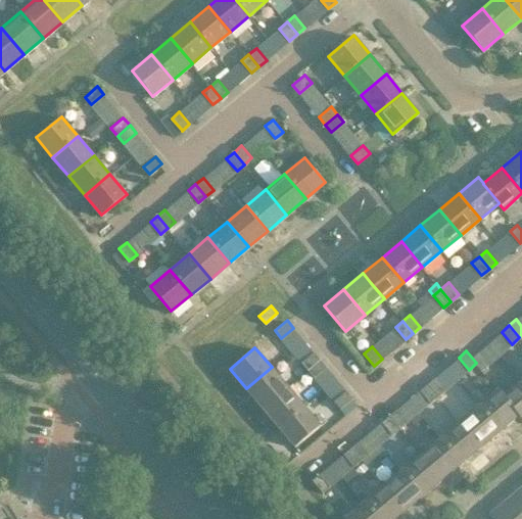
[(479,350),(471,357),(476,363),(481,369),(488,364),(479,350)]
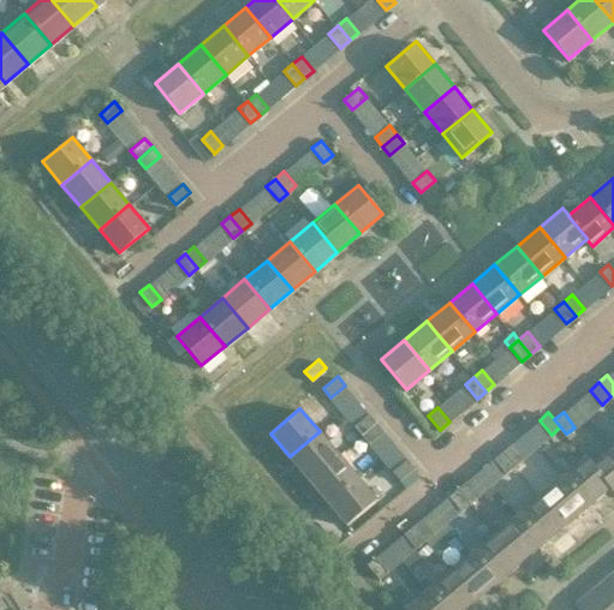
[(355,425),(362,434),(376,422),(369,413),(355,425)]
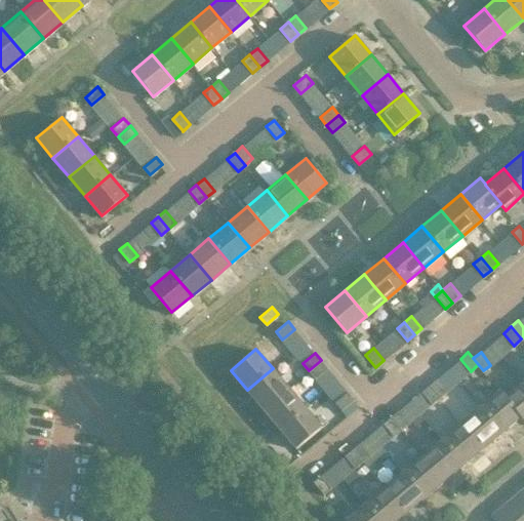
[(327,367),(321,360),(309,370),(315,377),(327,367)]
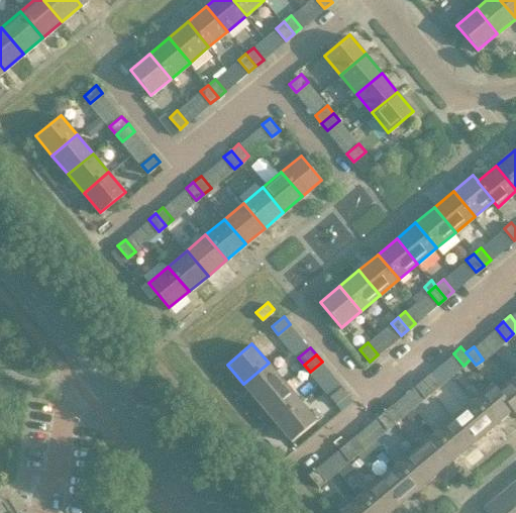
[(284,381),(269,363),(243,384),(259,402),(284,381)]
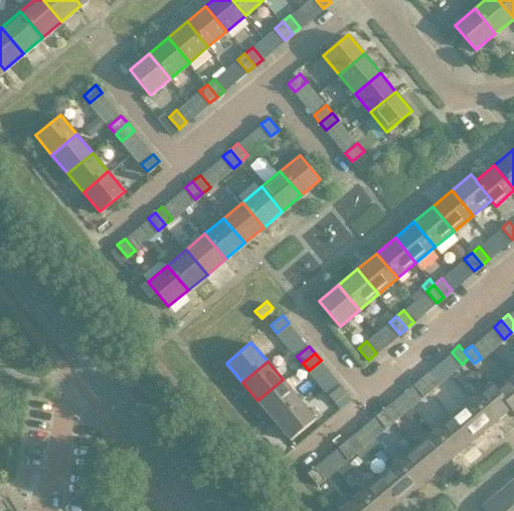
[(429,371),(420,377),(431,389),(439,383),(429,371)]
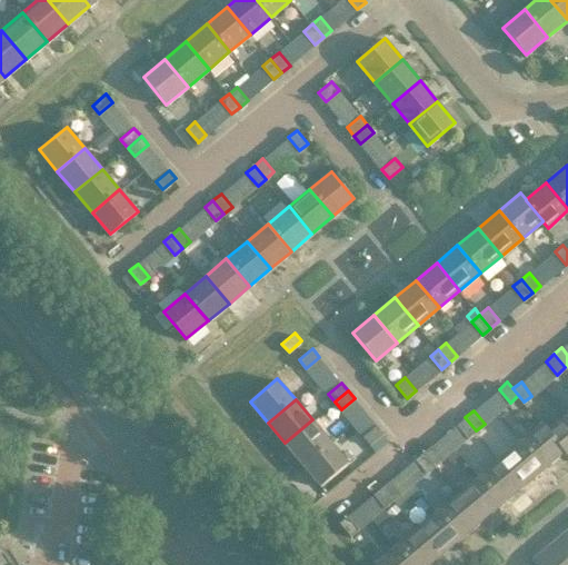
[(567,413),(547,429),(547,430),(564,450),(564,452),(567,456),(567,413)]
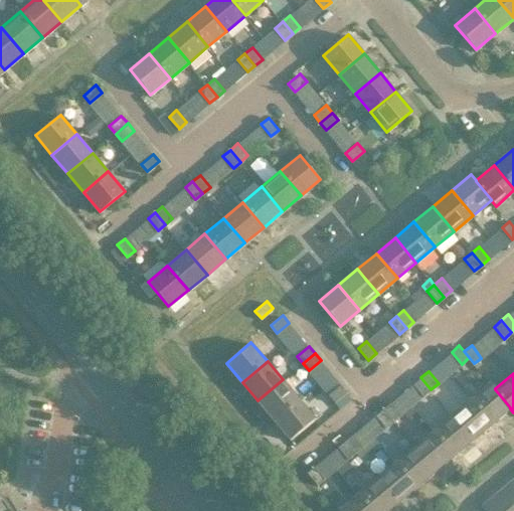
[(423,395),(431,389),(420,377),(413,383),(423,395)]
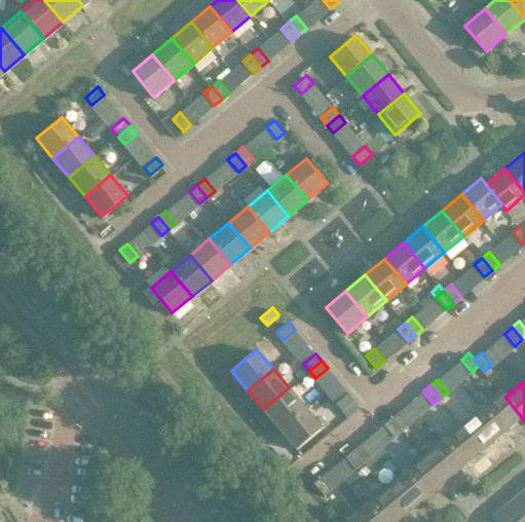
[(279,429),(305,407),(289,387),(263,409),(279,429)]
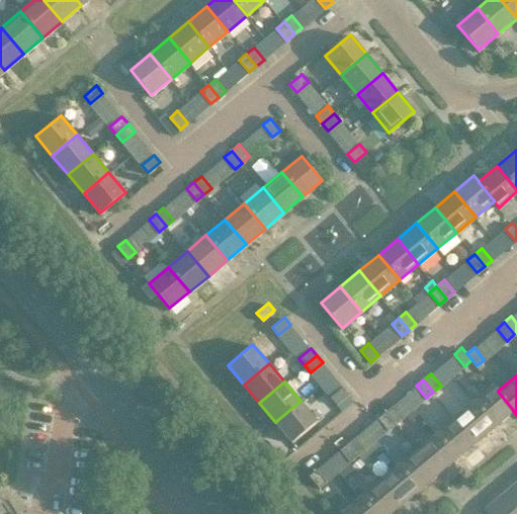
[(495,426),(513,411),(513,410),(498,392),(498,391),(493,384),(474,401),(495,426)]
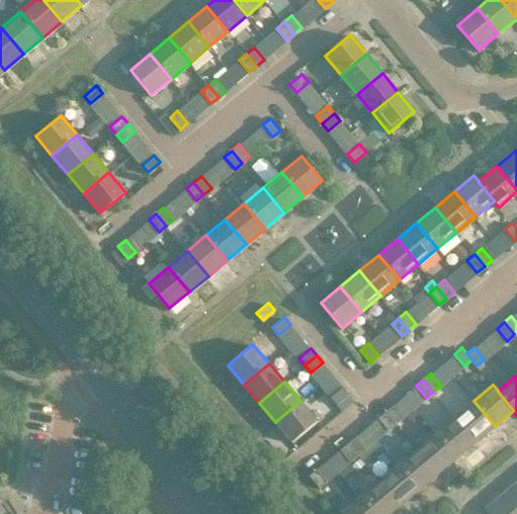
[(331,396),(337,404),(349,394),(343,386),(331,396)]
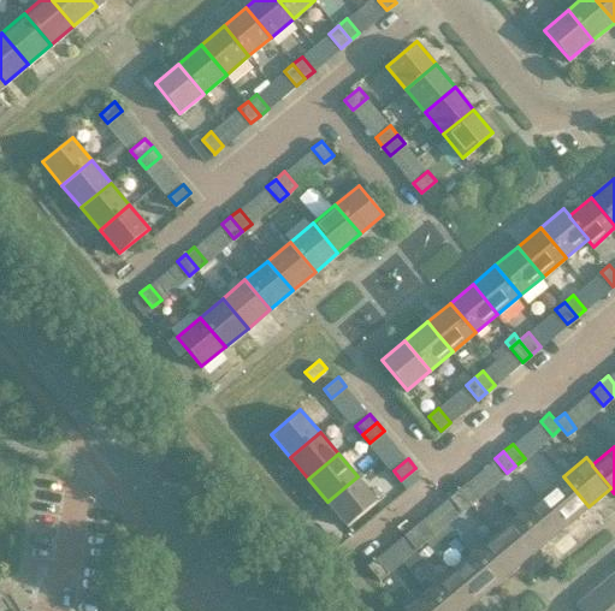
[(377,499),(358,476),(327,502),(347,525),(377,499)]
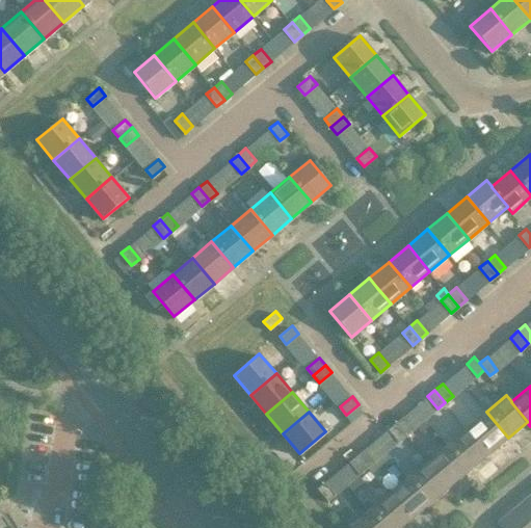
[(486,412),(467,428),(488,454),(508,438),(486,412)]
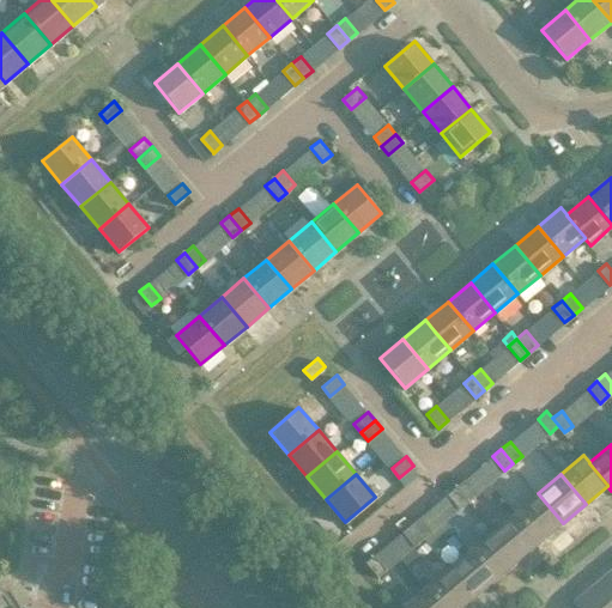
[(465,479),(456,486),(468,500),(477,493),(465,479)]
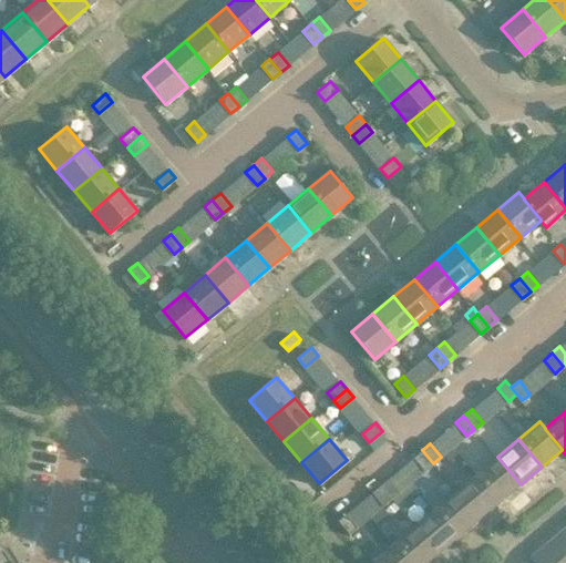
[(424,470),(433,463),(422,450),(413,457),(424,470)]
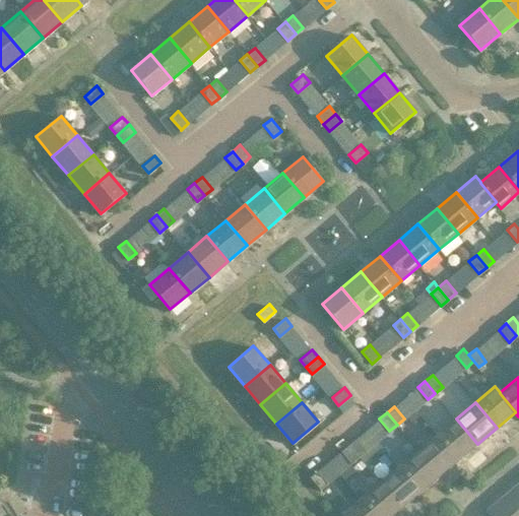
[(437,434),(458,459),(477,444),(456,418),(437,434)]
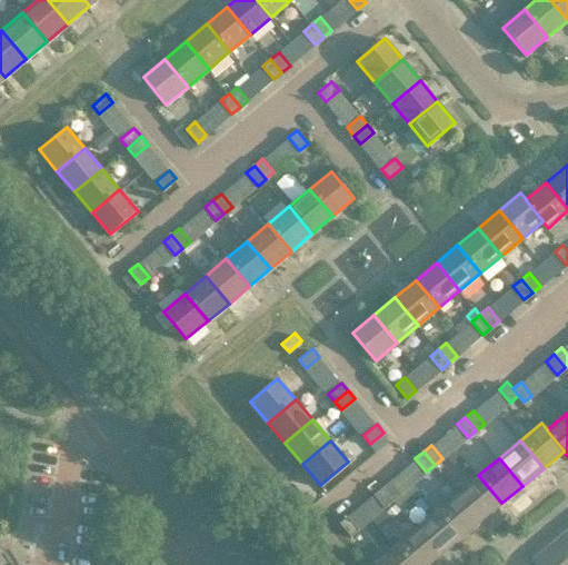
[(478,475),(458,493),(480,521),(501,503),(478,475)]
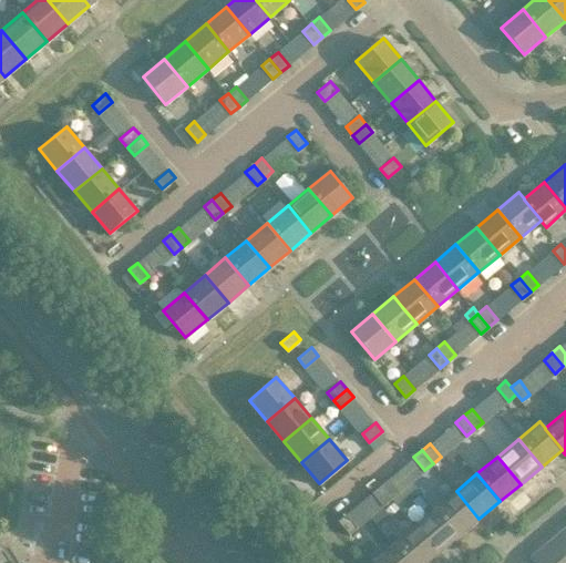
[(389,478),(380,484),(391,498),(400,491),(389,478)]
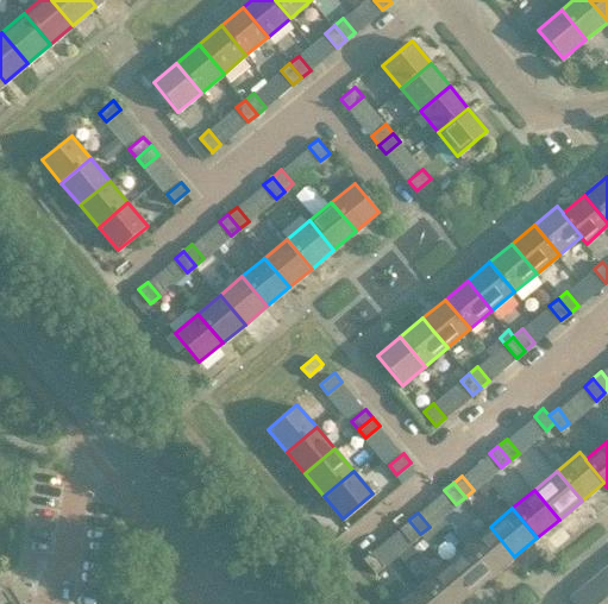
[(412,542),(420,534),(408,520),(400,528),(412,542)]
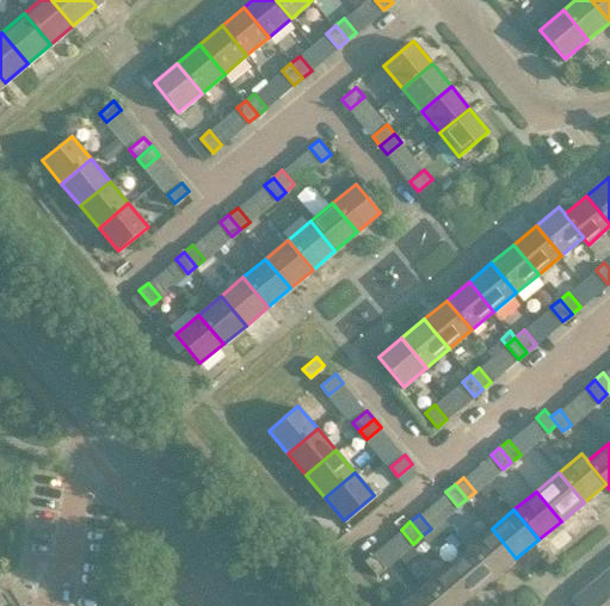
[(494,576),(516,558),(492,529),(469,548),(494,576)]
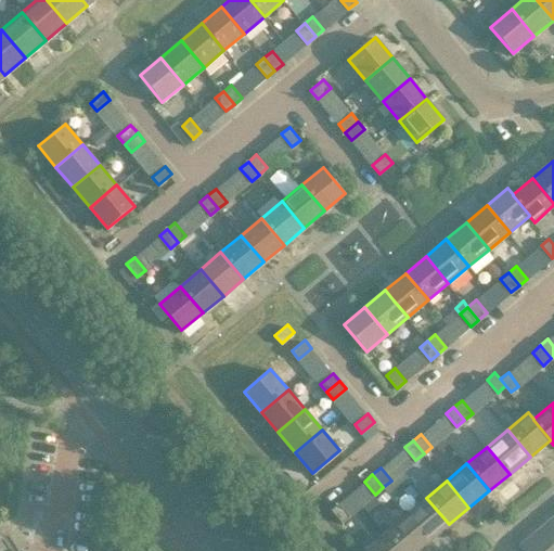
[(406,514),(428,541),(449,524),(426,498),(406,514)]
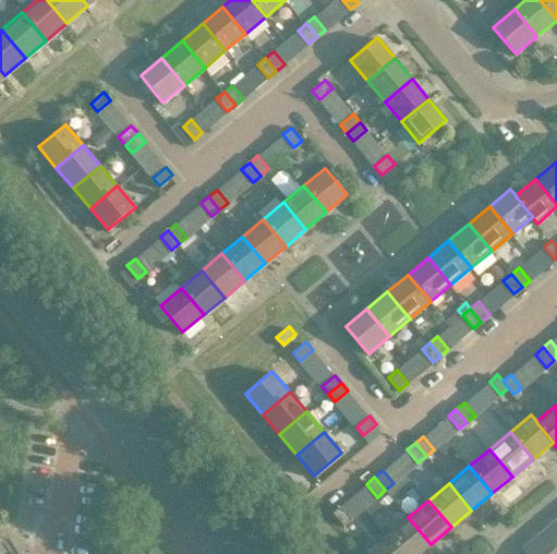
[(352,518),(341,505),(333,512),(343,525),(352,518)]
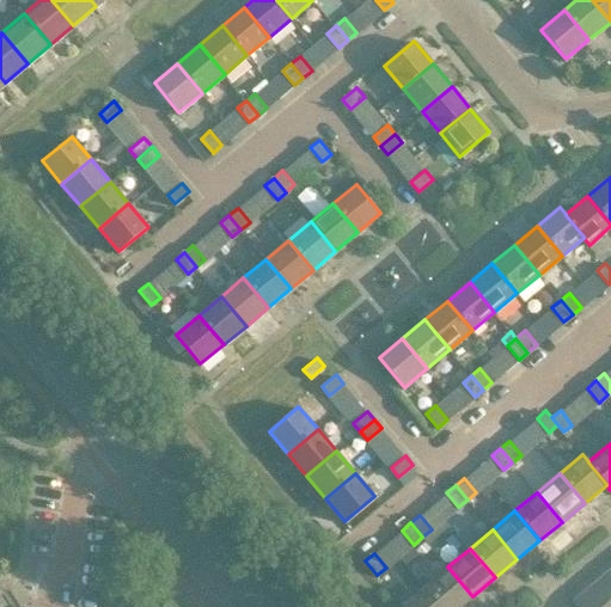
[(443,606),(459,606),(472,596),(447,566),(425,586),(443,606)]
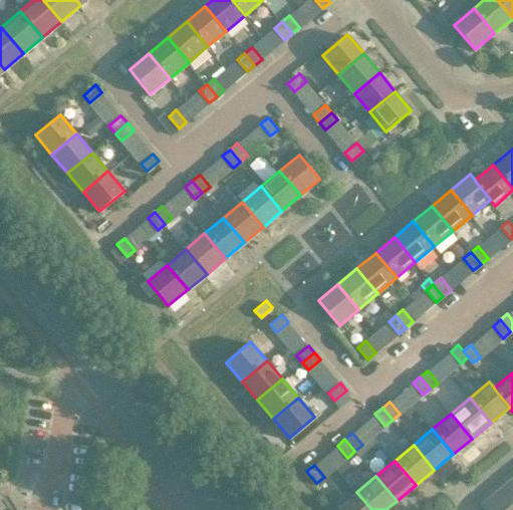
[(512,476),(500,487),(512,502),(512,476)]
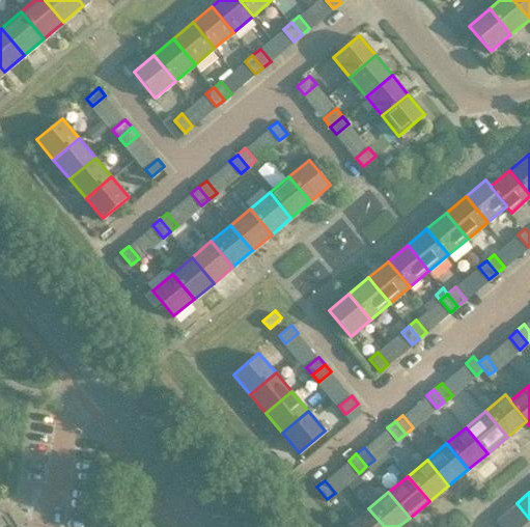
[(529,519),(517,503),(497,520),(502,526),(529,526),(529,519)]
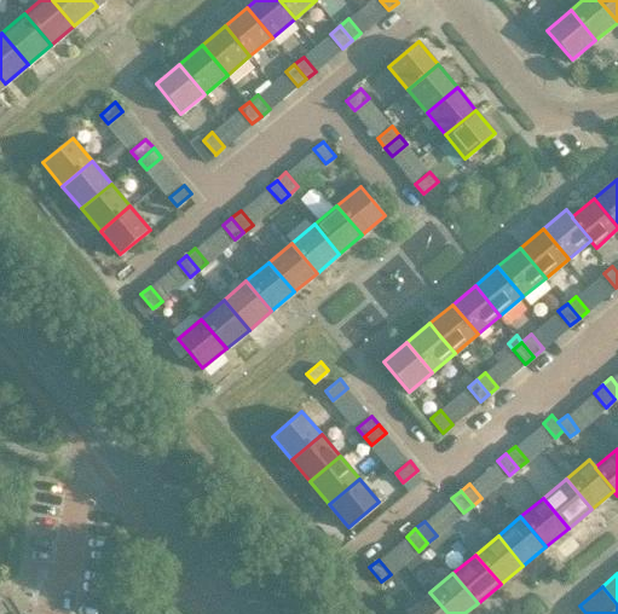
[(24,613),(12,594),(0,591),(0,613),(24,613)]
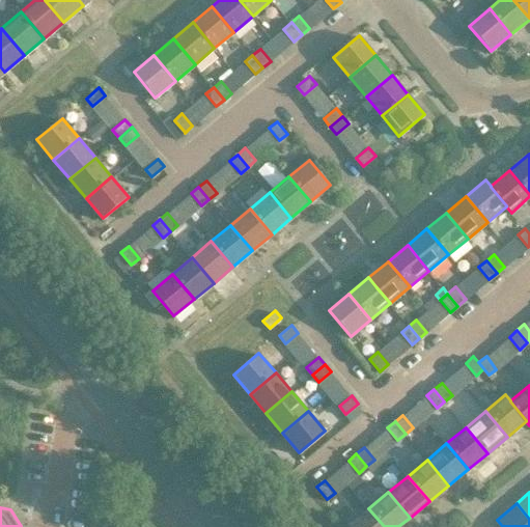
[(384,526),(368,508),(349,525),(350,526),(384,526)]
